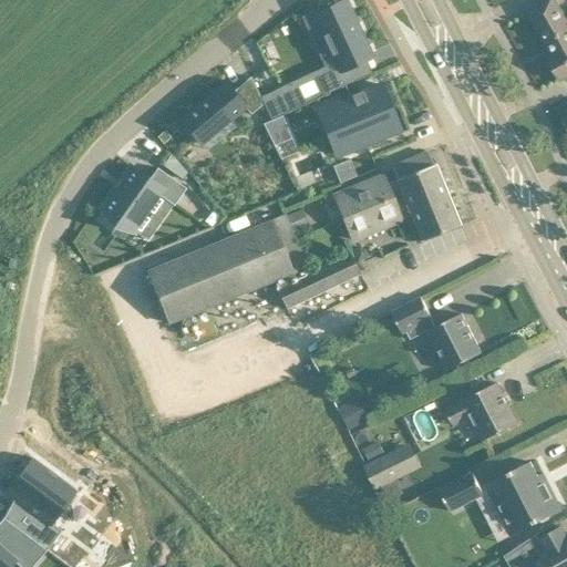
[(327,7),(306,17),(316,39),(327,34),(336,52),(331,54),(337,68),(315,78),(322,95),(364,76),(363,74),(363,75),(356,60),(369,54),(366,47),(367,47),(361,35),(360,35),(356,24),(356,23),(344,0),(340,2),(340,3),(333,7),(333,6),(331,7),(330,3),(327,4),(327,7)]
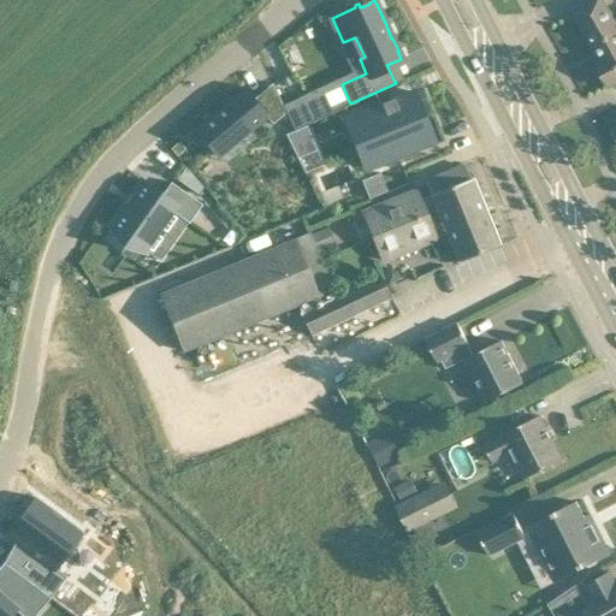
[(593,0),(573,12),(594,51),(600,63),(597,65),(609,87),(615,83),(615,22),(603,0),(593,0)]
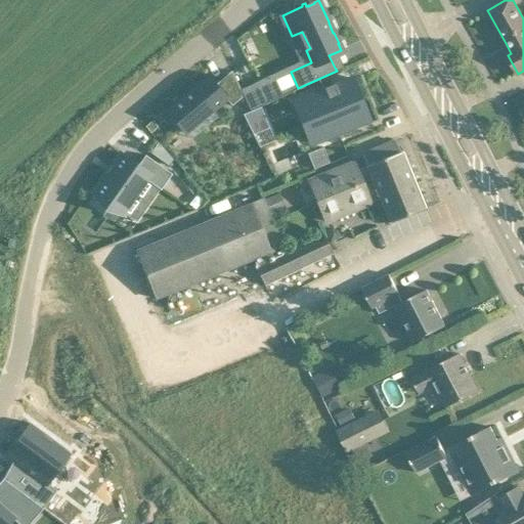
[(208,74),(164,111),(165,112),(166,111),(173,119),(174,118),(186,133),(187,132),(212,113),(227,100),(231,105),(243,96),(231,71),(216,84),(208,74)]
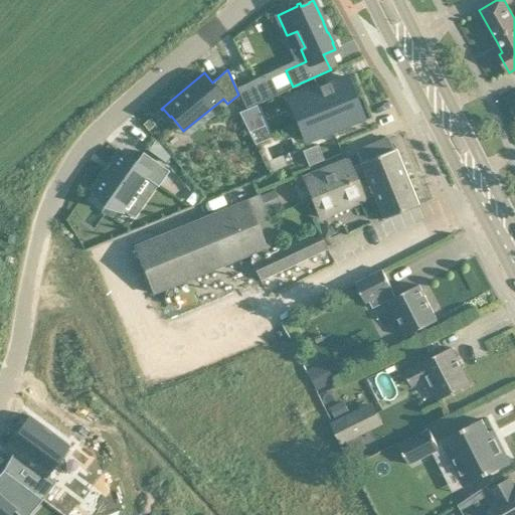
[(300,124),(298,124),(305,141),(323,134),(324,138),(347,129),(345,125),(339,110),(355,104),(357,104),(346,76),(301,96),(301,97),(302,97),(311,120),(300,125),(300,124)]
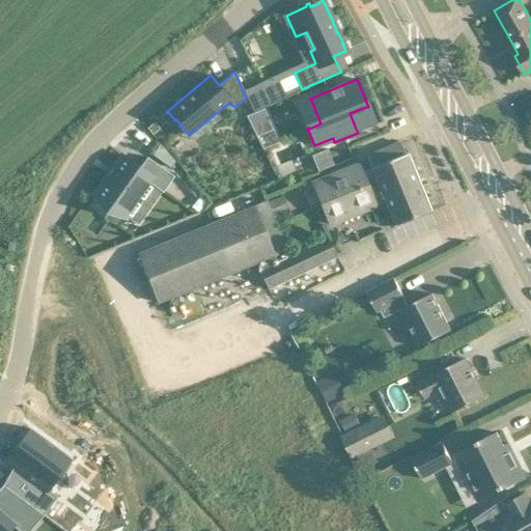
[(259,83),(244,90),(253,112),(269,105),(259,83)]
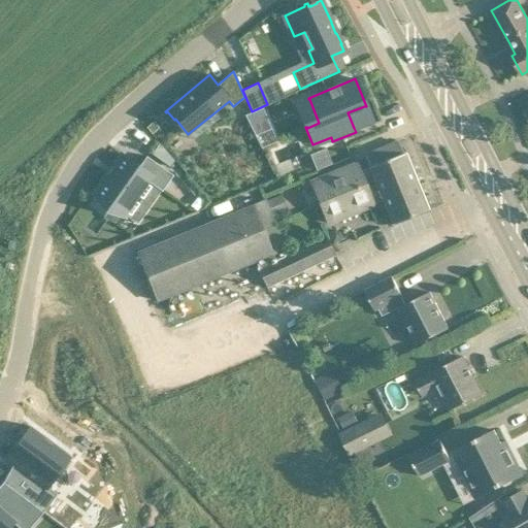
[(153,121),(145,127),(151,133),(159,128),(153,121)]
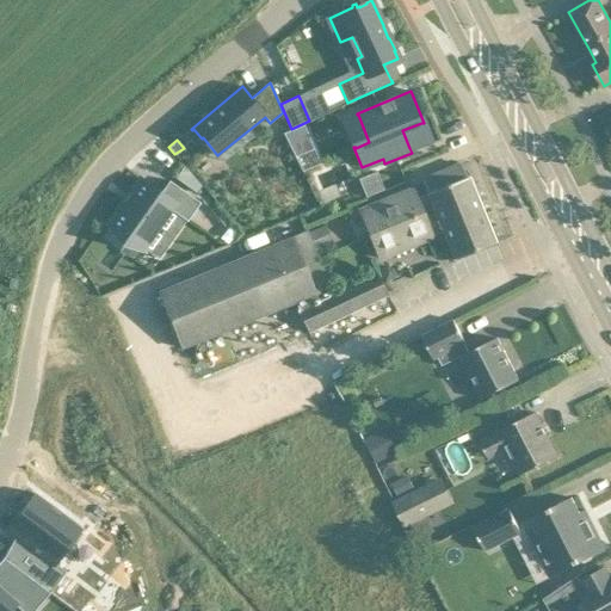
[(461,165),(438,173),(421,180),(427,193),(433,209),(439,222),(455,260),(494,244),(467,177),(466,178),(461,165)]
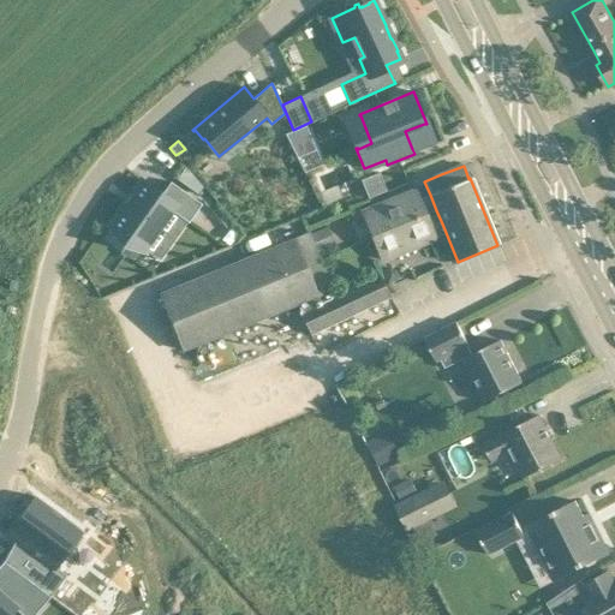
[(202,187),(185,168),(177,179),(197,195),(202,187)]
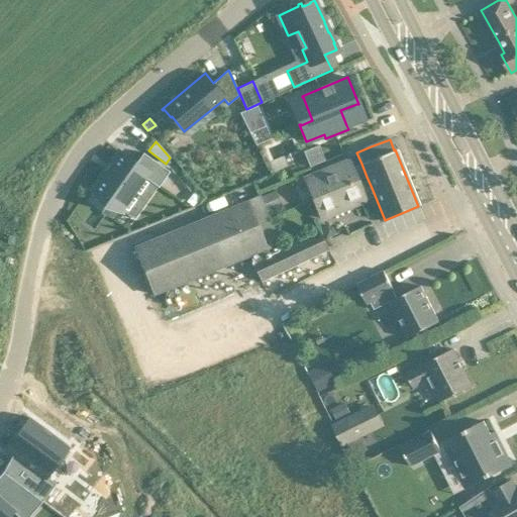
[(231,142),(200,152),(212,190),(260,175),(250,147),(234,152),(231,142)]
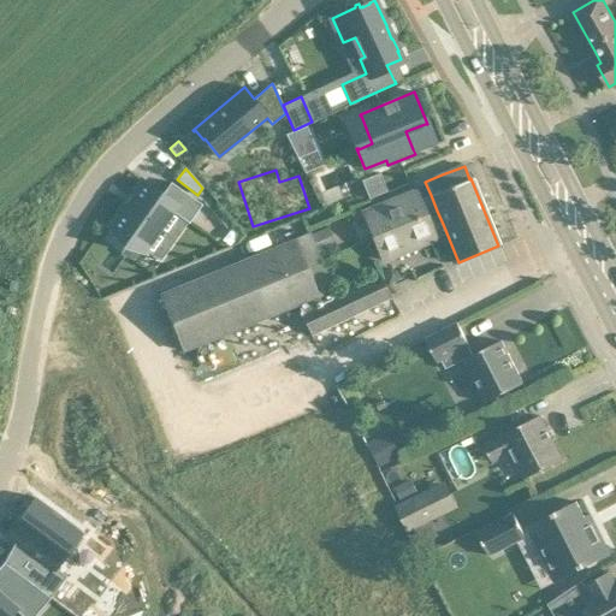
[(380,176),(362,183),(369,201),(388,194),(380,176)]
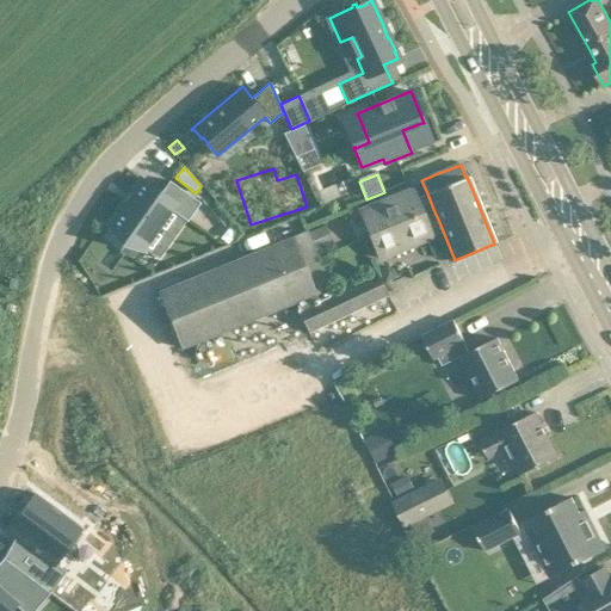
[(124,202),(107,226),(143,251),(144,250),(172,211),(186,221),(187,222),(201,203),(170,180),(161,192),(141,179),(129,196),(128,195),(127,196),(129,197),(125,202),(124,201),(123,202),(124,202)]
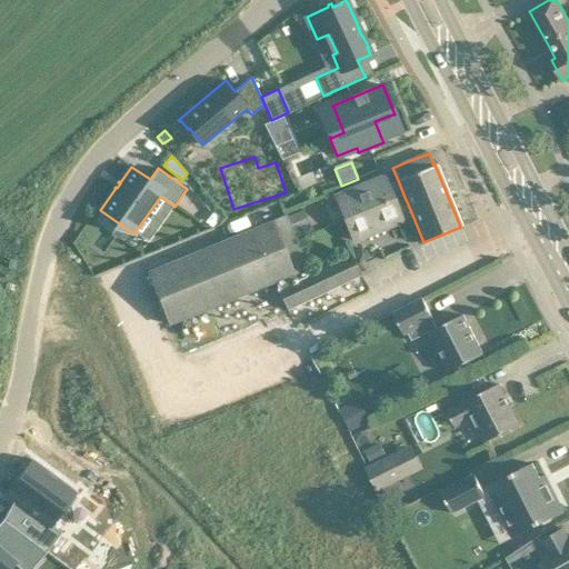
[(335,196),(343,218),(403,195),(398,180),(398,182),(389,187),(385,176),(335,196)]
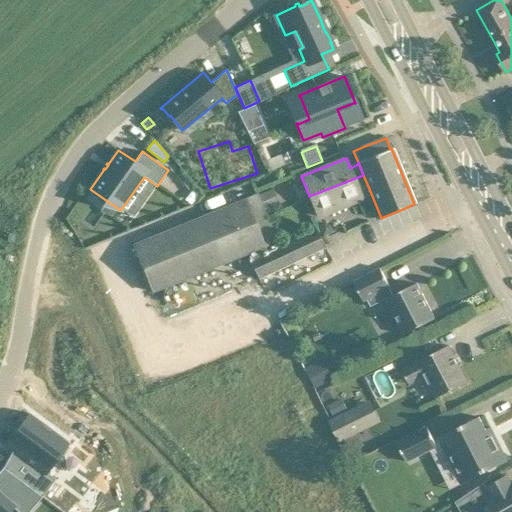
[(363,175),(309,196),(317,216),(362,198),(358,189),(368,186),(363,175)]
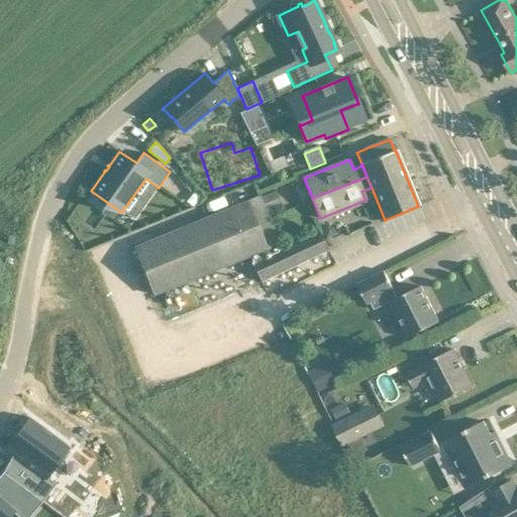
[(273,192),(260,197),(266,212),(279,206),(273,192)]
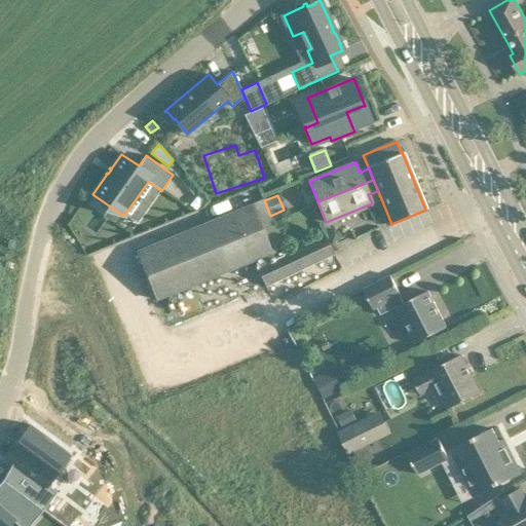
[(265,287),(334,254),(325,235),(286,253),(270,216),(264,200),(138,252),(157,300),(253,259),(256,265),(254,266),(265,287)]
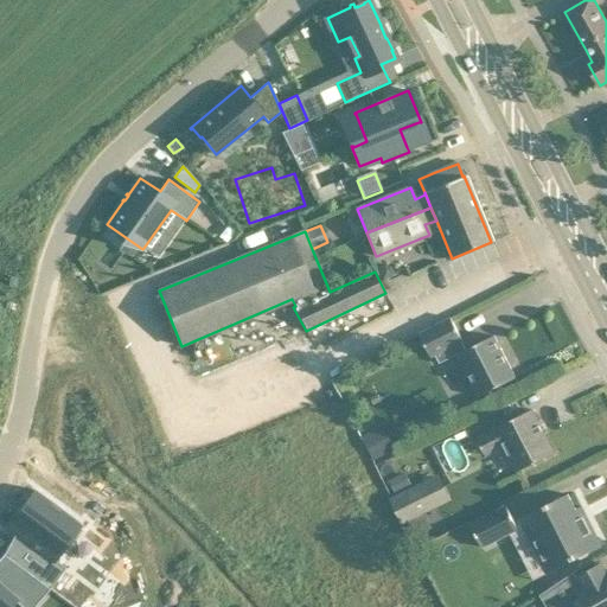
[(384,264),(377,268),(383,279),(394,273),(390,267),(384,264)]
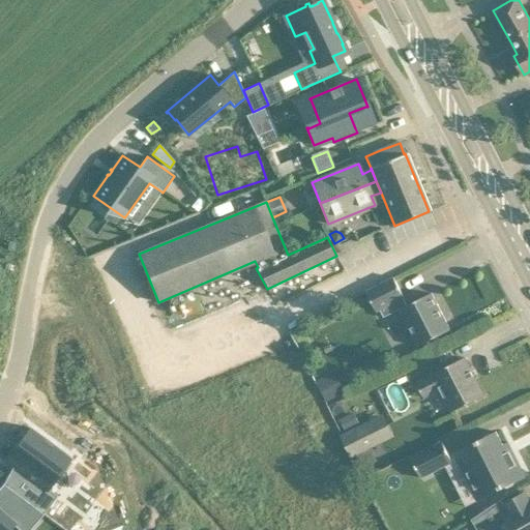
[(282,283),(288,297),(299,292),(293,277),(282,283)]
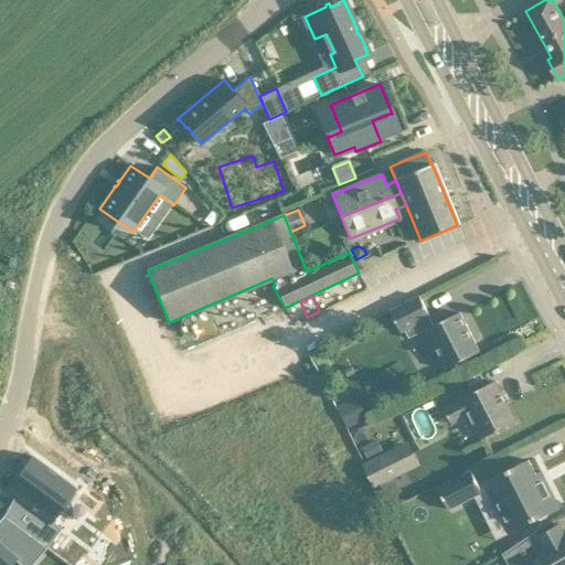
[(430,318),(419,296),(391,310),(402,332),(405,330),(409,339),(426,330),(446,369),(480,352),(460,312),(434,326),(429,318),(430,318)]
